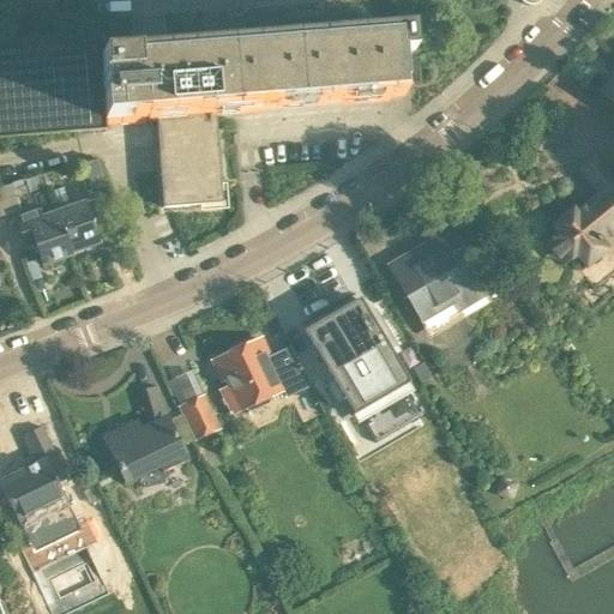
[(389,89),(403,88),(401,55),(413,54),(410,30),(102,54),(101,32),(0,40),(0,137),(5,138),(107,130),(106,119),(156,115),(163,208),(228,204),(226,185),(221,185),(215,110),(389,97),(389,89)]
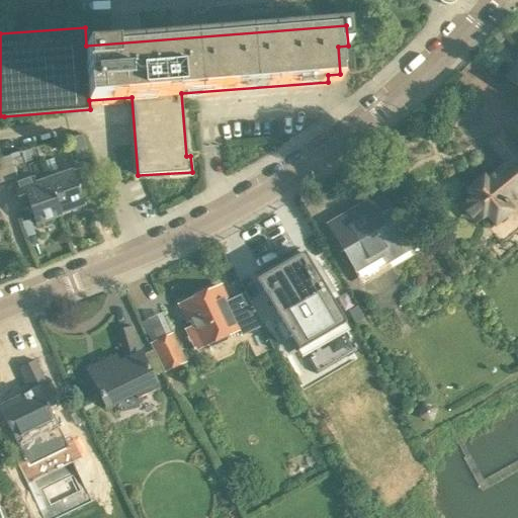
[(81,136),(69,140),(76,161),(88,157),(81,136)]
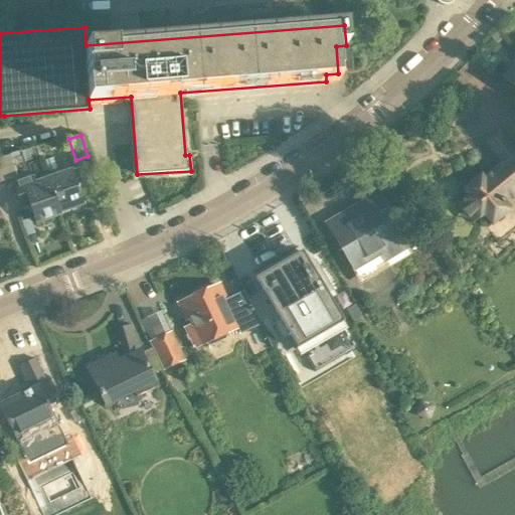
[(496,162),(490,155),(462,178),(468,186),(454,198),(514,271),(514,154),(511,150),(496,162)]
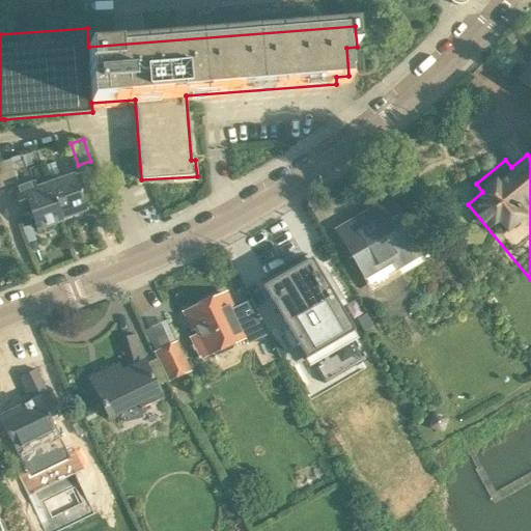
[(9,161),(0,163),(0,186),(11,183),(10,180),(16,178),(9,161)]
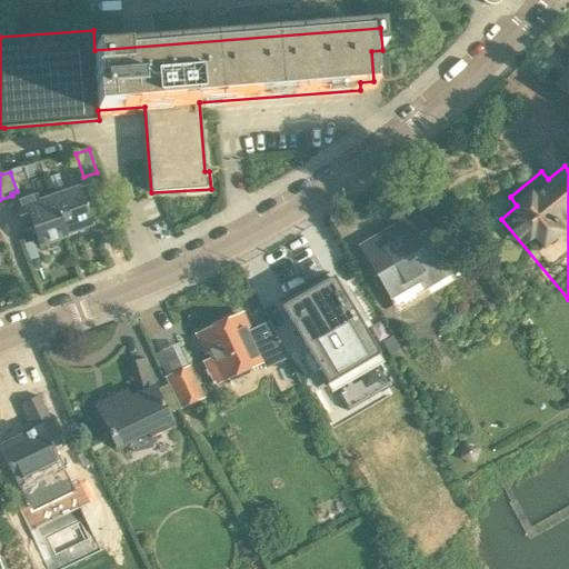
[(65,235),(66,235),(76,230),(79,233),(88,230),(88,226),(91,225),(78,188),(52,198),(65,235)]
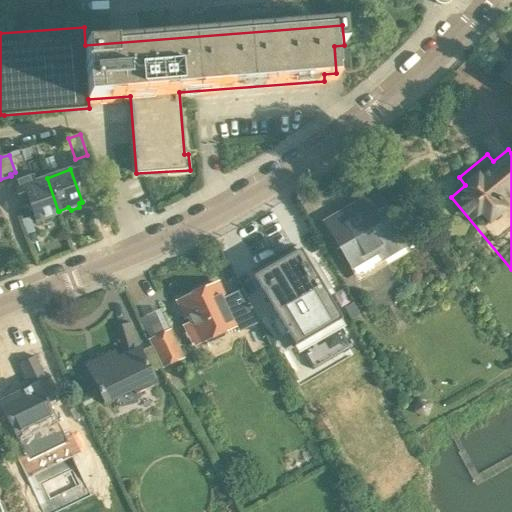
[(20,201),(28,198),(36,221),(60,213),(59,211),(58,211),(47,178),(35,182),(33,176),(14,183),(20,201)]
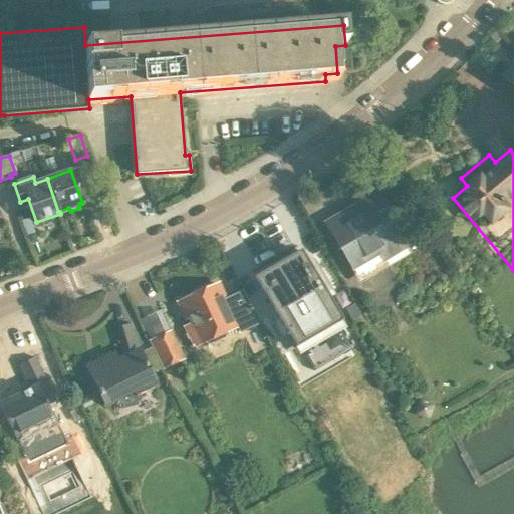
[(378,193),(326,224),(356,276),(410,245),(378,193)]
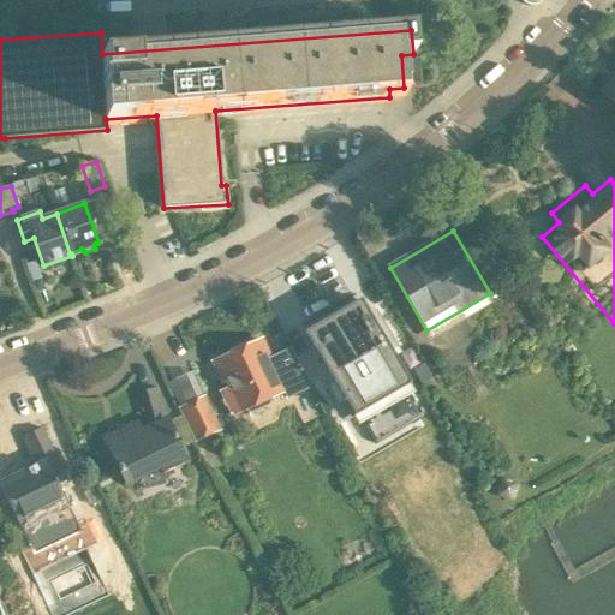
[(332,302),(358,348),(384,333),(357,287),(332,302)]
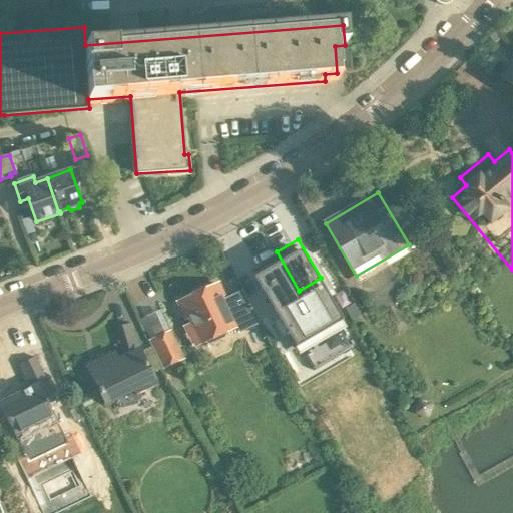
[(299,291),(277,251),(252,266),(276,305),(299,291)]
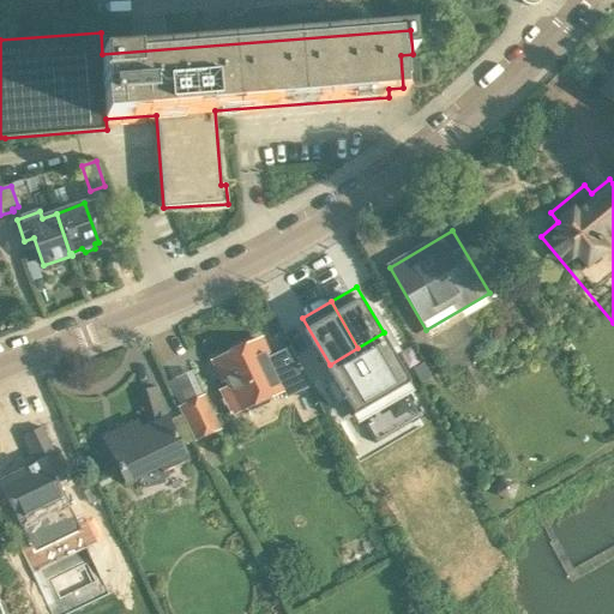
[(262,339),(212,362),(222,383),(229,380),(230,385),(220,390),(224,398),(221,399),(224,407),(228,404),(230,411),(228,413),(229,415),(244,409),(251,411),(268,403),(270,397),(284,390),(287,396),(309,386),(292,349),(270,359),(262,339)]
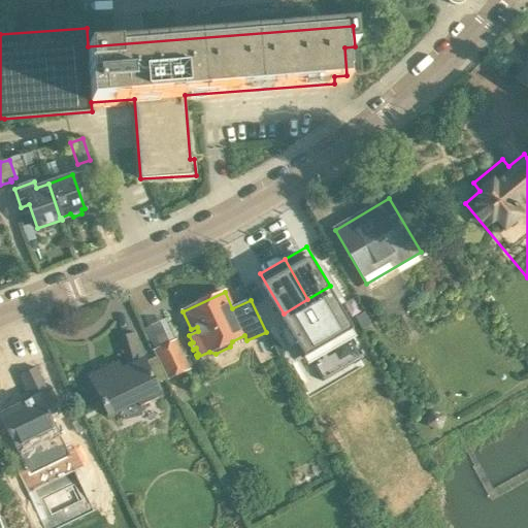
[(364,314),(355,318),(362,330),(370,325),(364,314)]
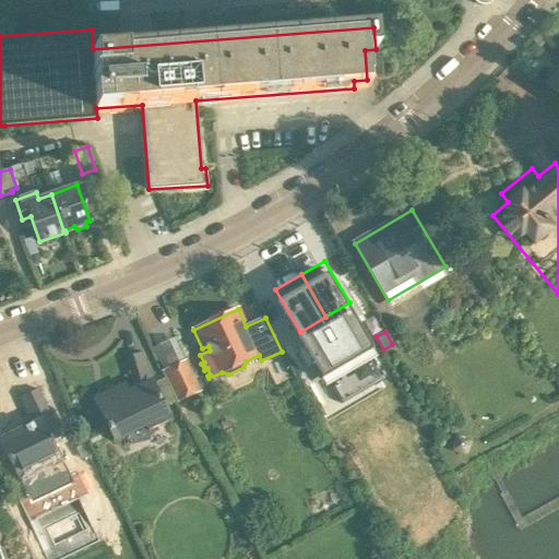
[(176,397),(171,387),(157,393),(152,383),(142,353),(127,357),(137,391),(98,408),(114,440),(144,425),(147,431),(170,420),(162,404),(176,397)]
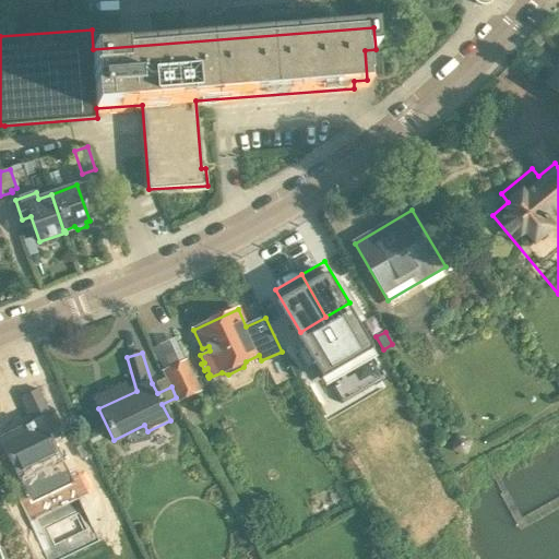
[(382,380),(366,353),(325,377),(342,404),(382,380)]
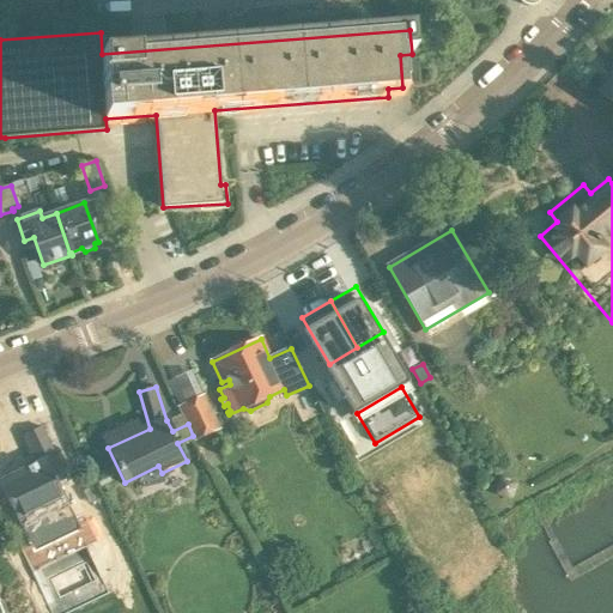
[(181,408),(188,424),(193,436),(195,438),(218,428),(202,398),(181,408)]
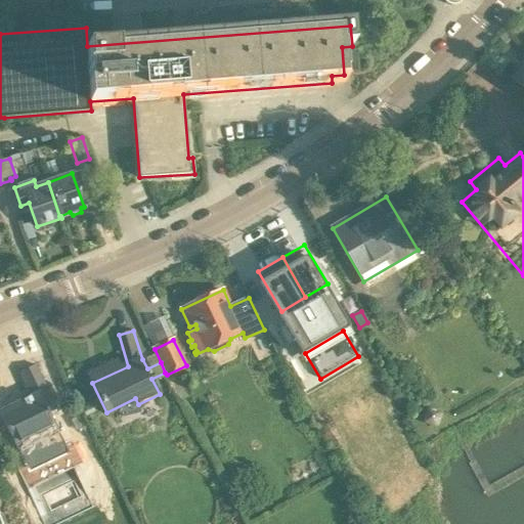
[(0,415),(16,448),(56,429),(49,413),(56,409),(35,365),(20,372),(32,396),(0,411),(0,415)]
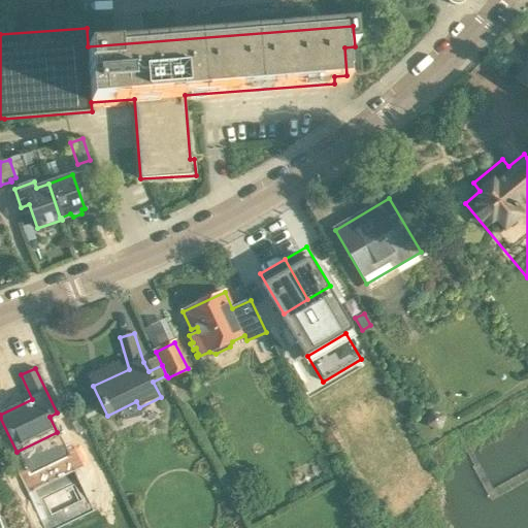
[(437,431),(441,430),(446,419),(444,416),(433,409),(430,410),(425,422),(426,426),(437,431)]
